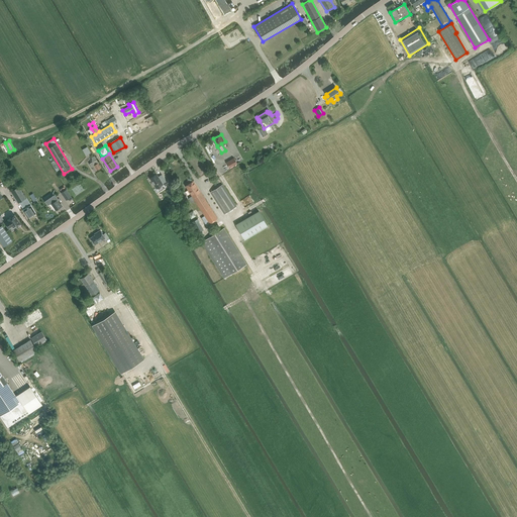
[(94,171),(101,168),(94,157),(92,159),(92,160),(92,162),(90,164),(94,171)]
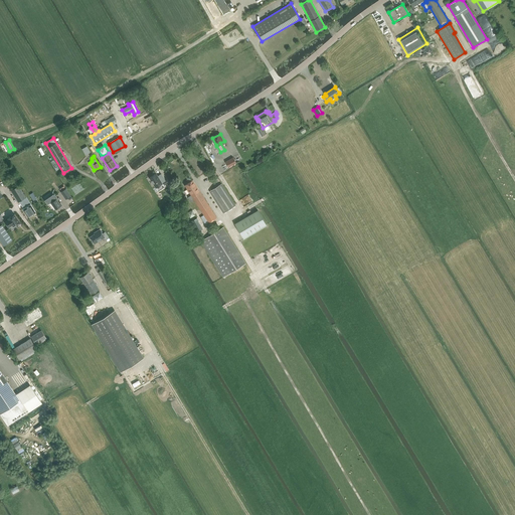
[(228,167),(236,163),(233,157),(225,162),(228,167)]
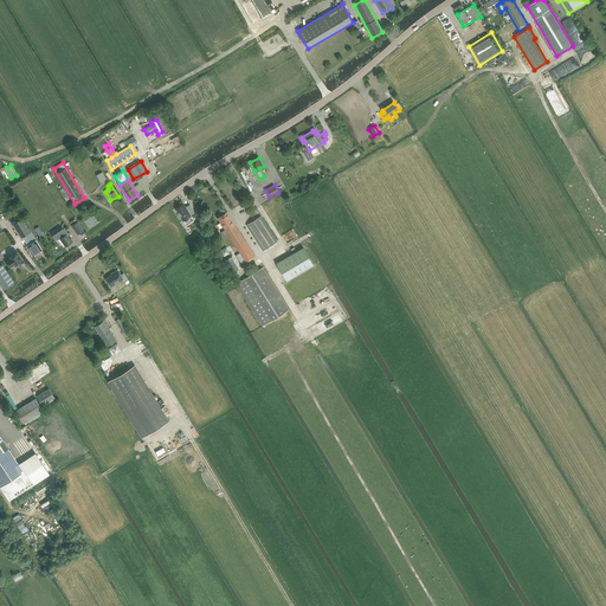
[(184,204),(175,210),(182,220),(184,220),(186,225),(194,220),(191,216),(191,214),(194,212),(189,205),(186,207),(184,204)]
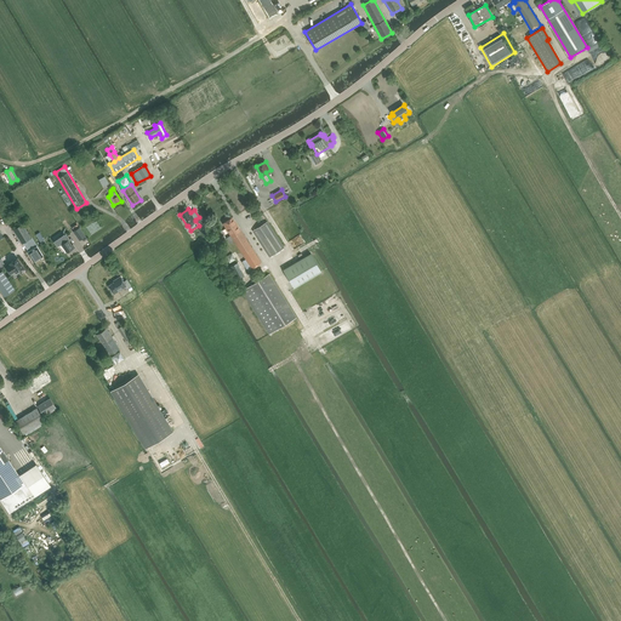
[(248,271),(261,262),(233,217),(223,223),(231,235),(227,238),(229,243),(234,240),(246,258),(241,261),(248,271)]
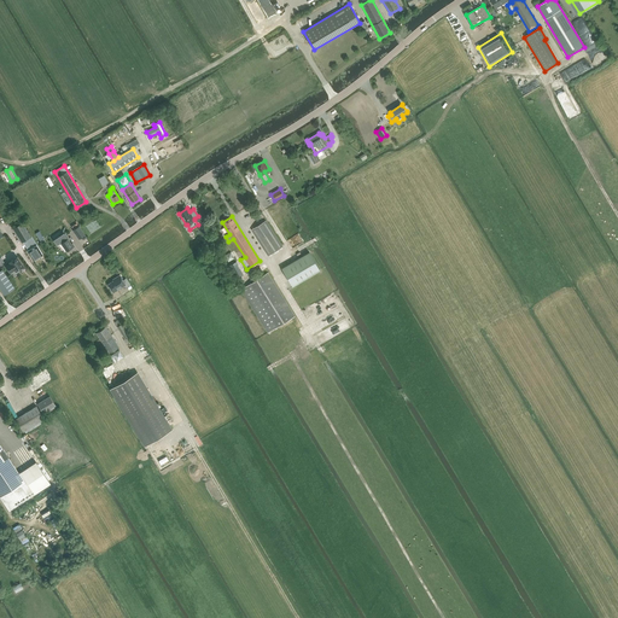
[(266,220),(251,229),(268,255),(283,246),(266,220)]
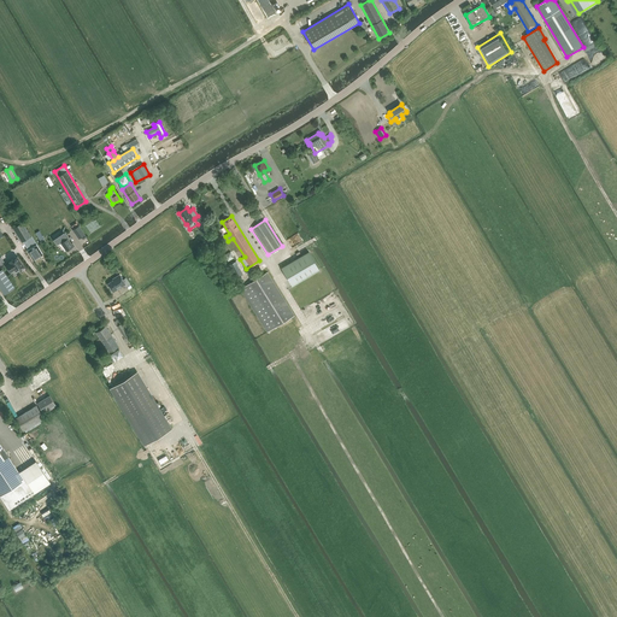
[(29,250),(28,251),(34,260),(42,254),(22,222),(13,228),(22,242),(24,241),(29,250)]
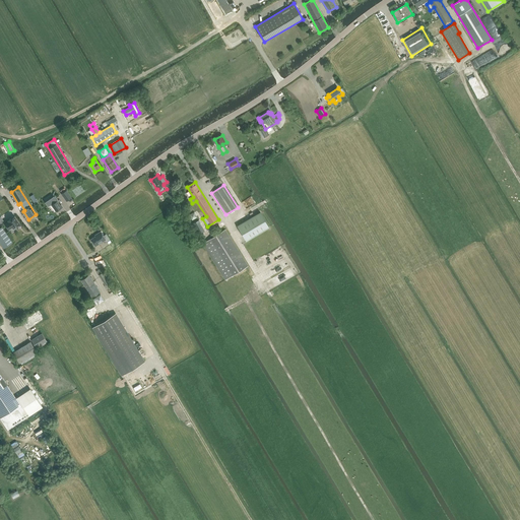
[(67,201),(72,198),(67,191),(62,194),(67,201)]
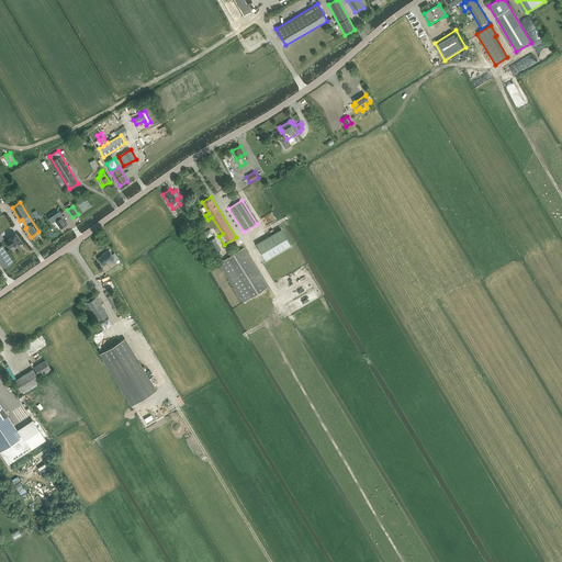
[(58,212),(48,218),(52,223),(56,221),(60,228),(67,224),(66,222),(65,222),(58,212)]
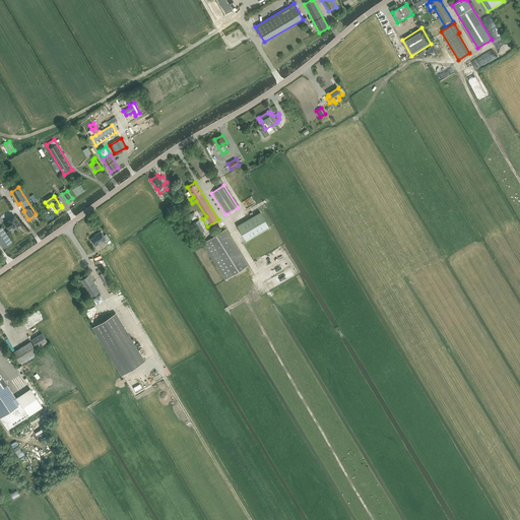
[(246,241),(269,228),(260,212),(237,225),(246,241)]
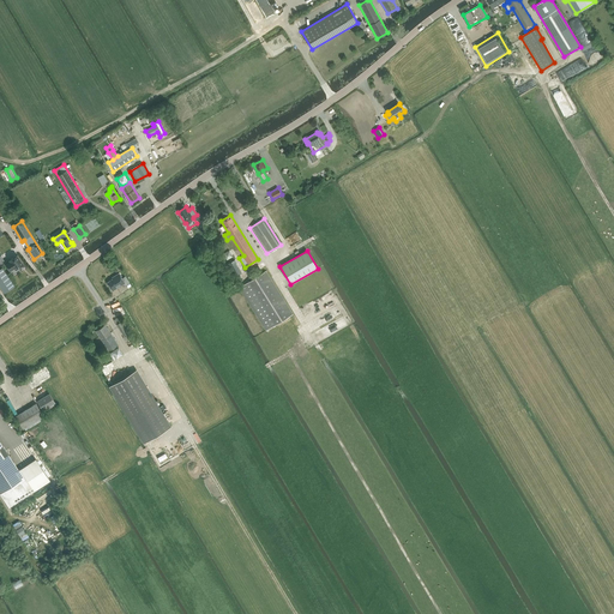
[(16,270),(23,265),(18,256),(10,260),(11,262),(6,264),(10,270),(14,268),(16,270)]
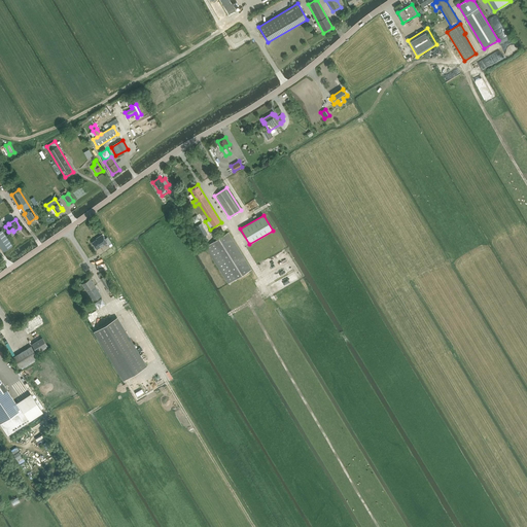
[(207,234),(201,223),(194,227),(200,238),(207,234)]
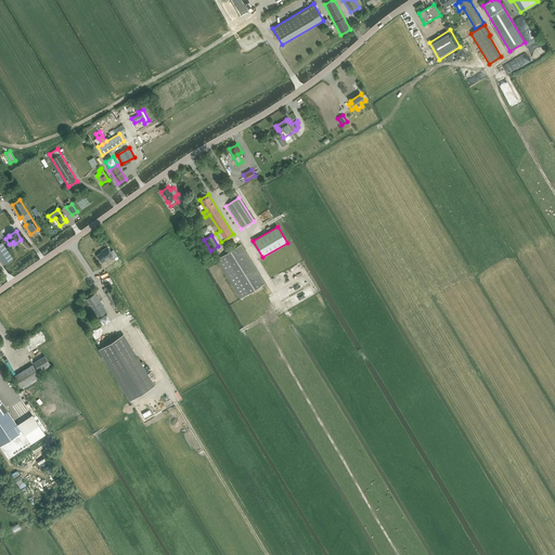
[(1,242),(0,242),(0,258),(4,265),(13,259),(1,242)]
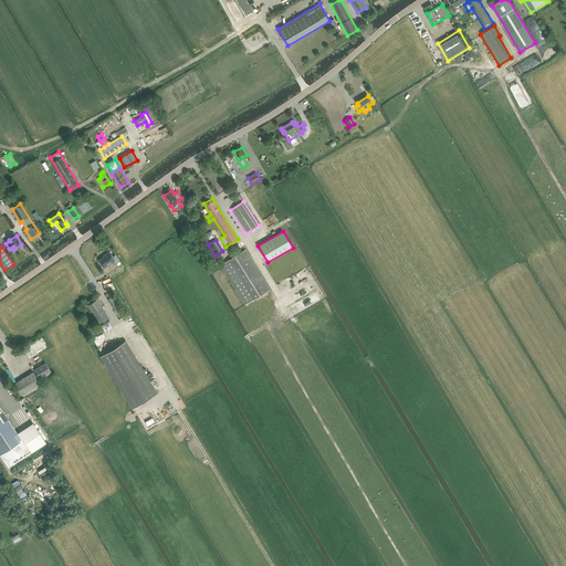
[(245,305),(270,289),(245,250),(220,265),(245,305)]
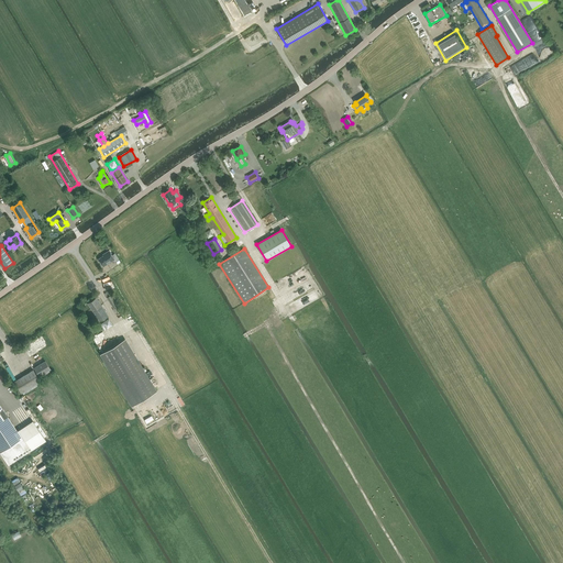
[(114,263),(119,261),(114,254),(111,255),(109,251),(105,254),(106,255),(102,257),(101,256),(99,257),(99,258),(98,260),(103,267),(112,261),(114,263)]
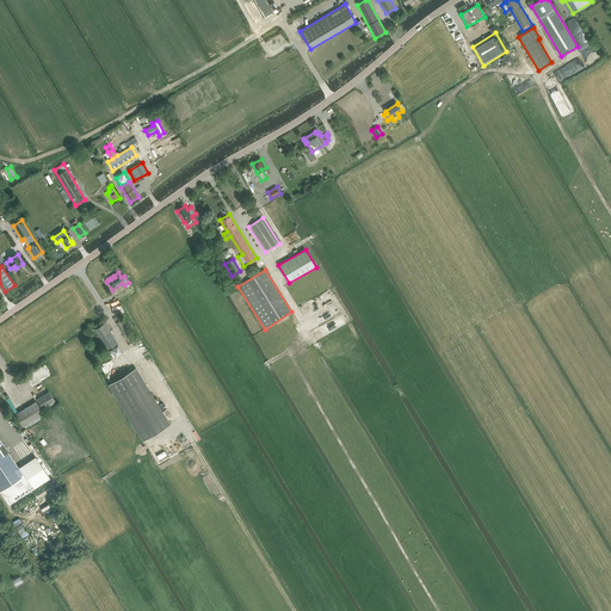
[(121,321),(116,323),(124,335),(123,335),(125,339),(129,337),(127,333),(128,332),(121,321)]
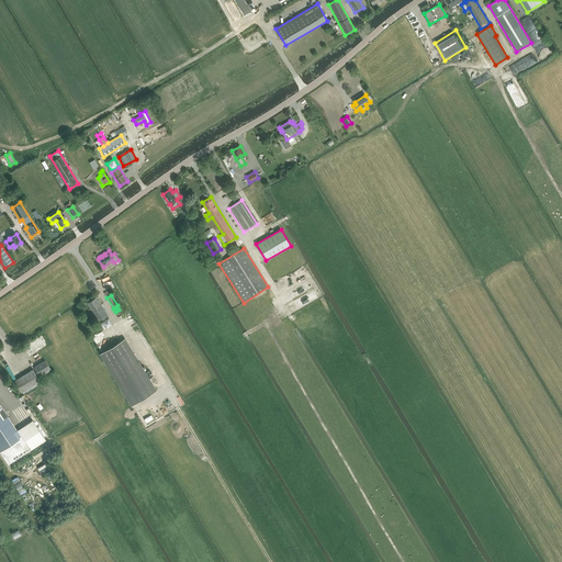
[(100,321),(109,315),(96,298),(88,303),(99,318),(97,319),(98,322),(100,321)]
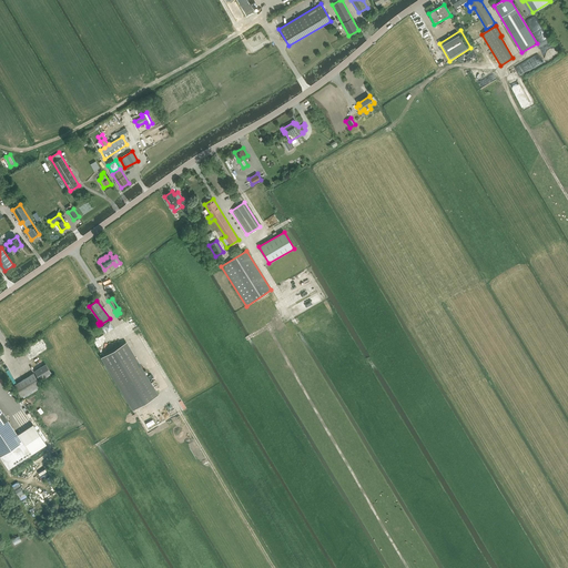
[(108,332),(114,327),(110,322),(103,325),(108,332)]
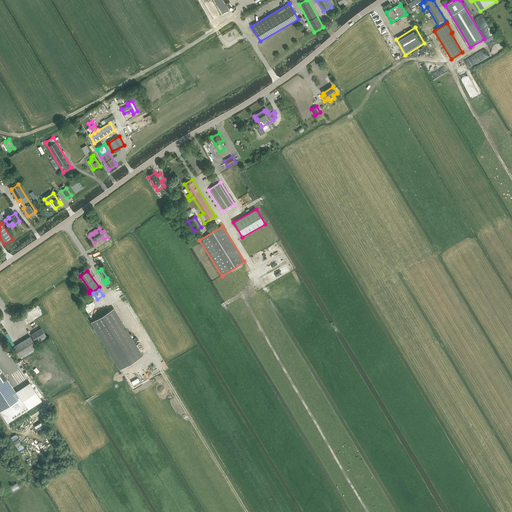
[(120,369),(142,356),(113,309),(92,322),(120,369)]
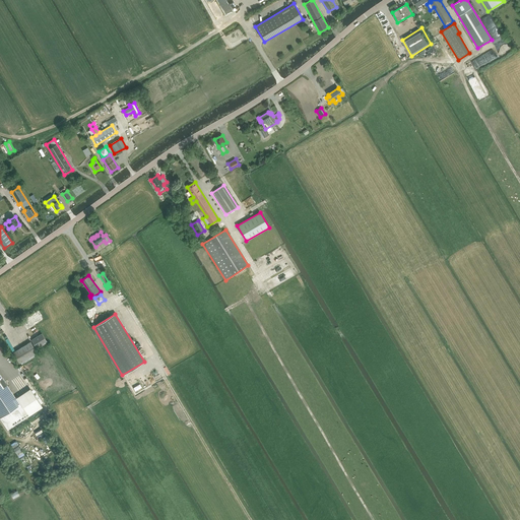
[(43,343),(47,340),(42,333),(33,339),(38,348),(44,344),(43,343)]
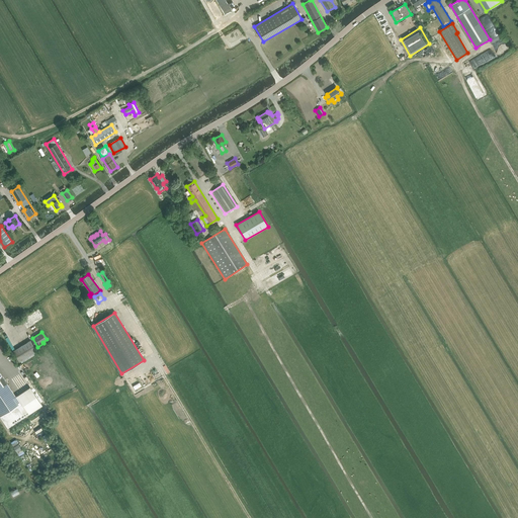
[(34,355),(33,353),(36,351),(30,340),(13,351),(20,361),(21,363),(34,355)]
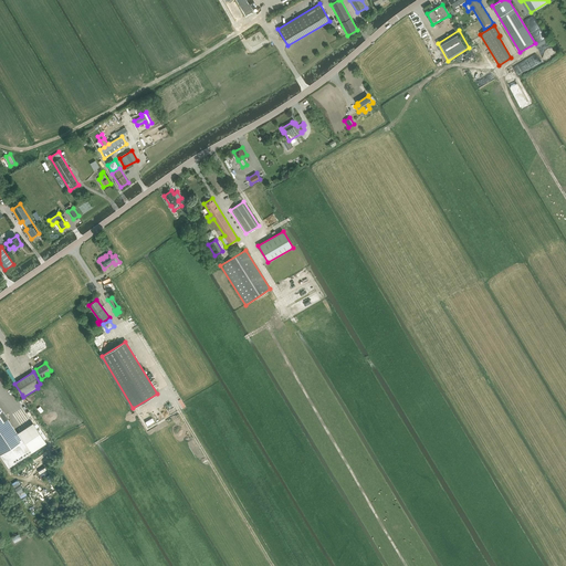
[(0,407),(0,456),(8,467),(8,468),(17,462),(19,460),(20,460),(46,442),(33,422),(17,433),(0,407)]
